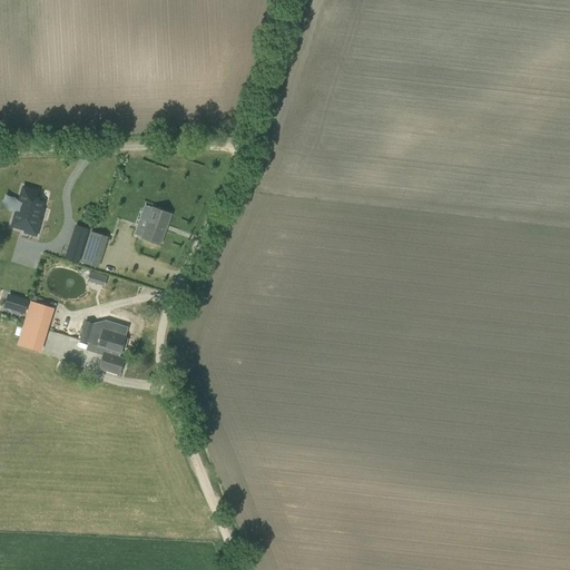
[(47,198),(32,194),(20,232),(35,236),(47,198)]
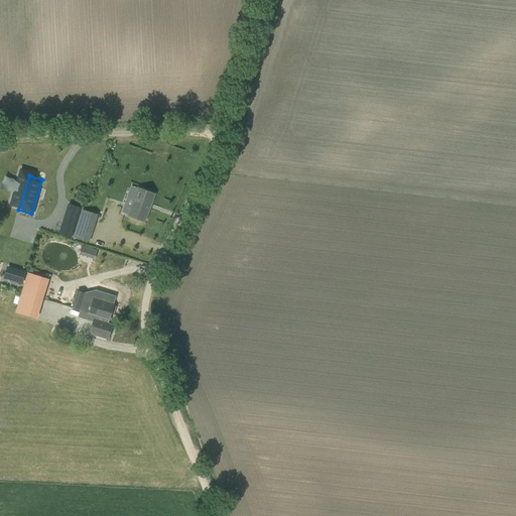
[(131,209),(126,207),(124,213),(129,215),(129,216),(144,221),(154,195),(138,188),(131,209)]
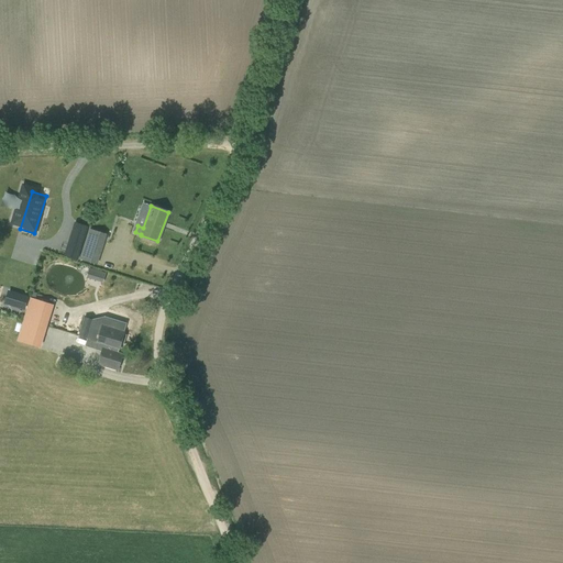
[(92,220),(75,214),(62,256),(78,262),(92,220)]
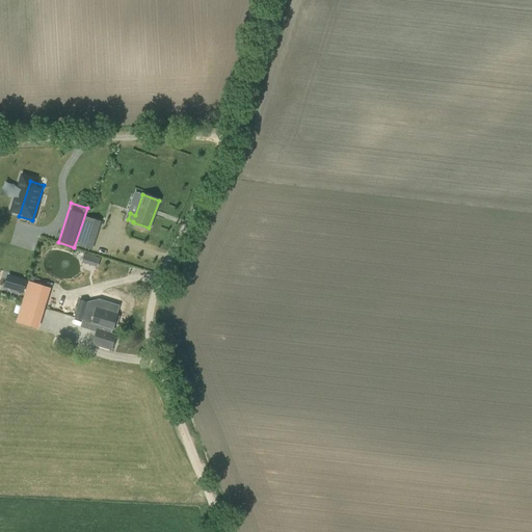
[(92,228),(83,225),(79,237),(89,240),(92,228)]
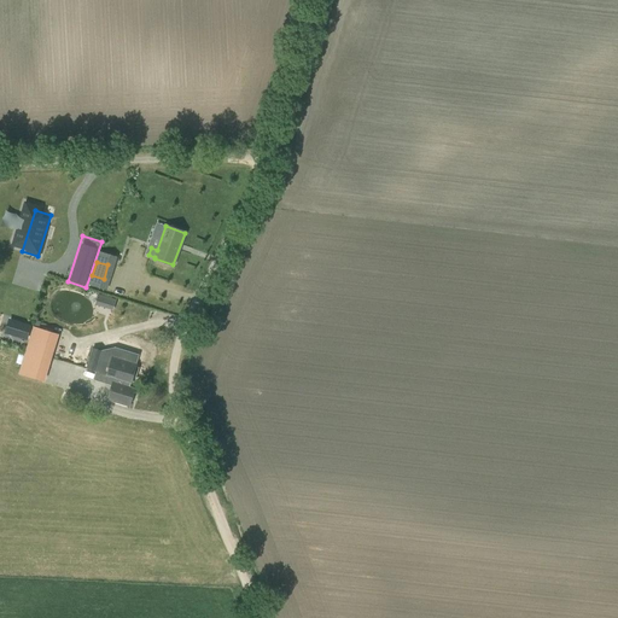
[(114,312),(117,299),(99,293),(95,305),(114,312)]
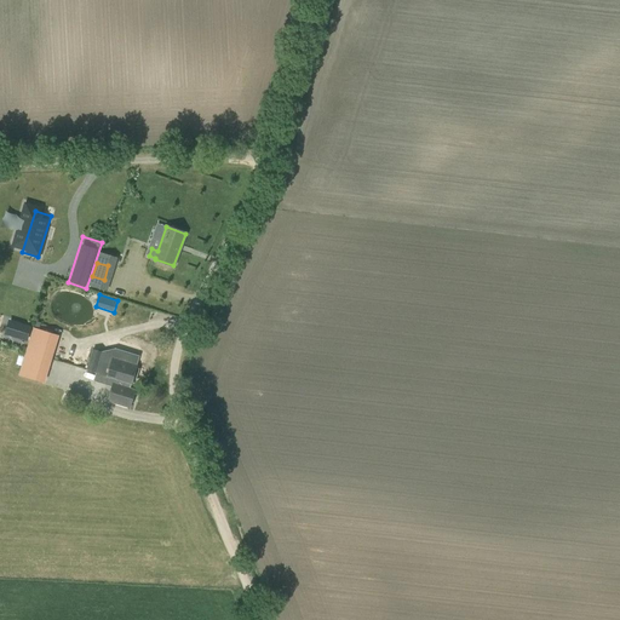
[(27,344),(33,326),(10,317),(4,336),(27,344)]
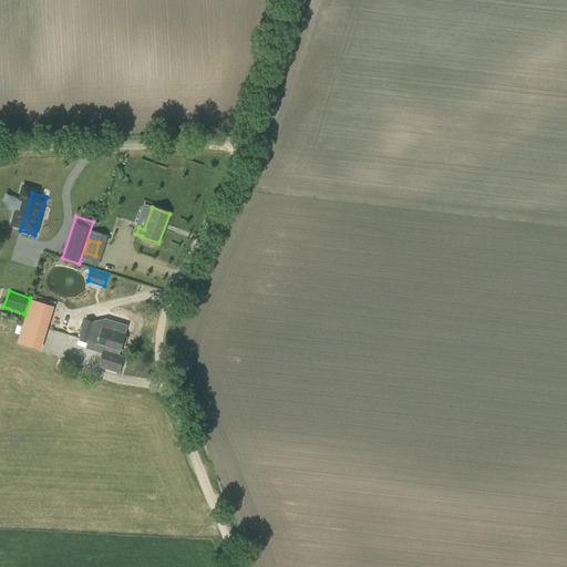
[(48,329),(54,307),(30,300),(23,322),(48,329)]
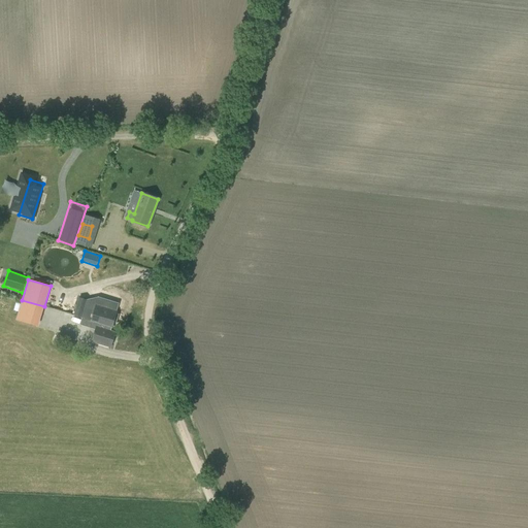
[(80,318),(87,300),(78,298),(73,316),(80,318)]
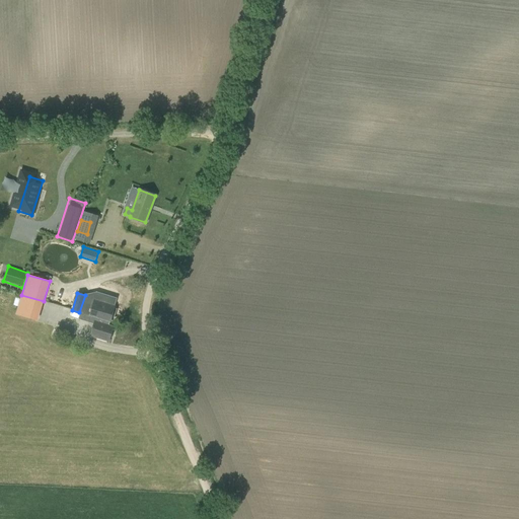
[(108,341),(114,327),(108,326),(115,306),(94,300),(89,314),(91,315),(88,322),(93,323),(90,336),(108,341)]
